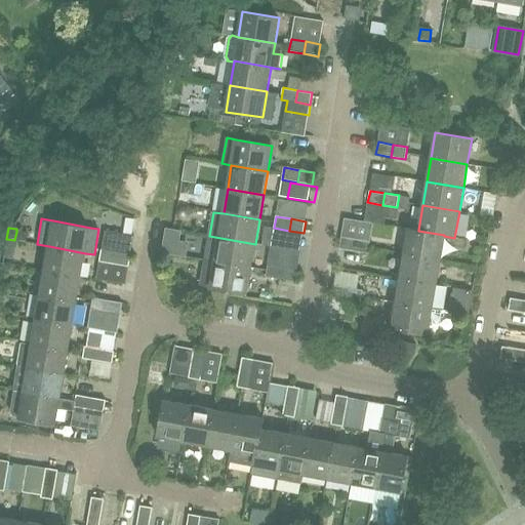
[(167,229),(163,253),(175,255),(179,231),(174,230),(167,229)]
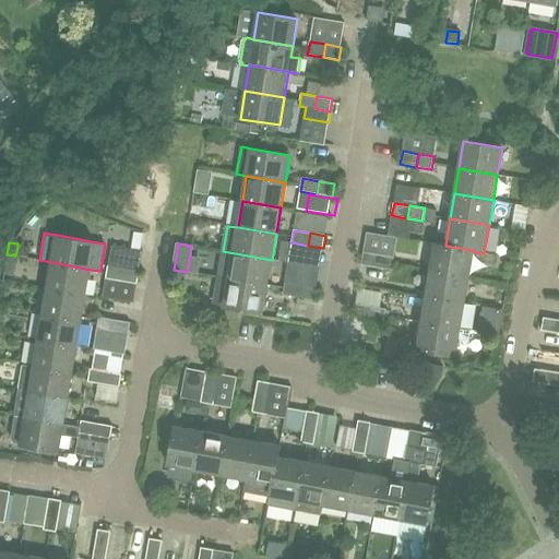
[(435,244),(430,271),(468,276),(473,251),(473,250),(445,246),(445,245),(435,244)]
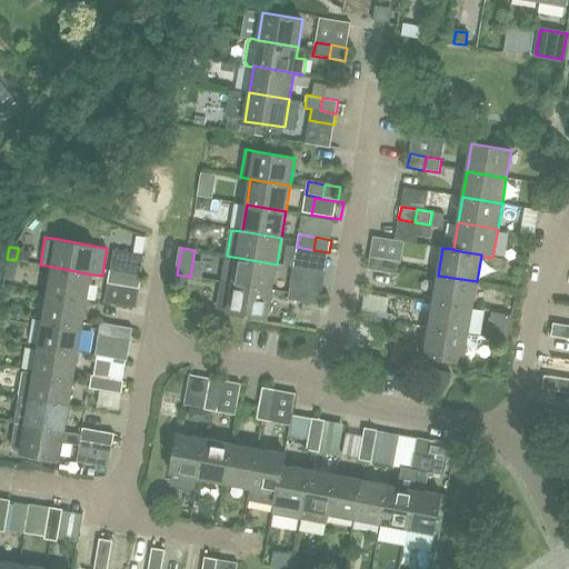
[(222,282),(272,291),(277,265),(227,256),(222,282)]
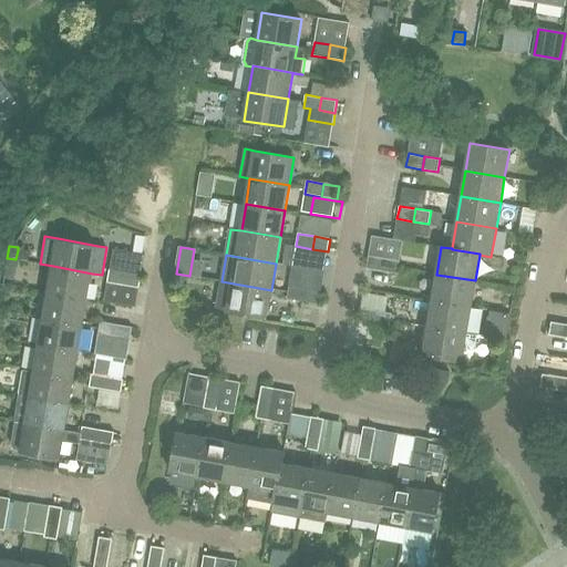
[(383,271),(385,259),(370,256),(367,269),(383,271)]
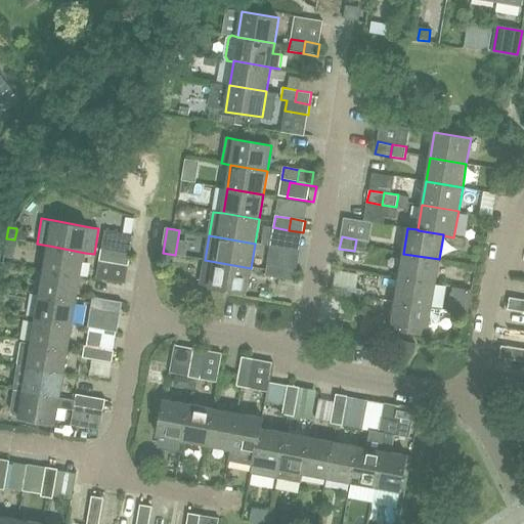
[(368,254),(372,242),(356,239),(354,251),(368,254)]
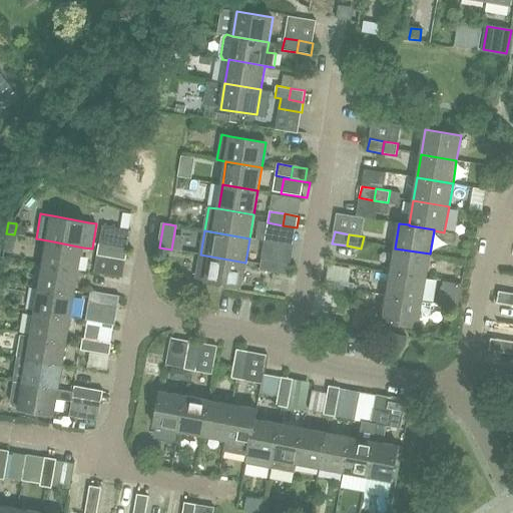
[(48,240),(44,265),(79,271),(83,247),(48,240)]
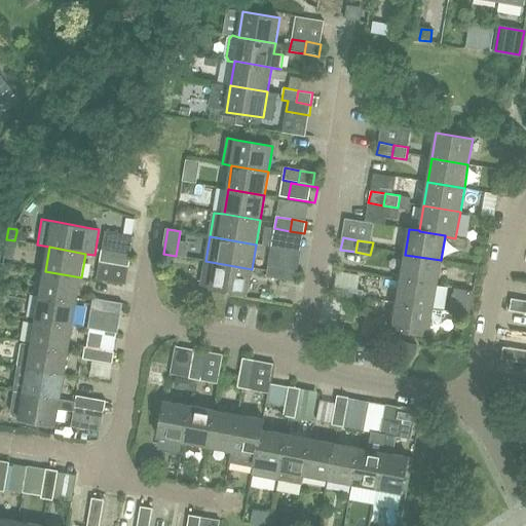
[(101,262),(115,265),(117,253),(103,250),(101,262)]
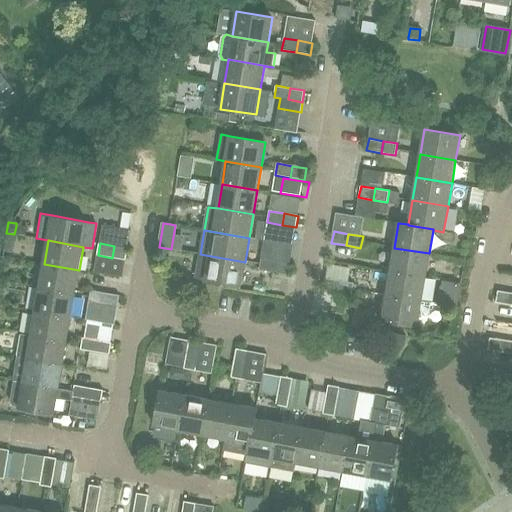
[(129,248),(114,246),(112,258),(127,260),(129,248)]
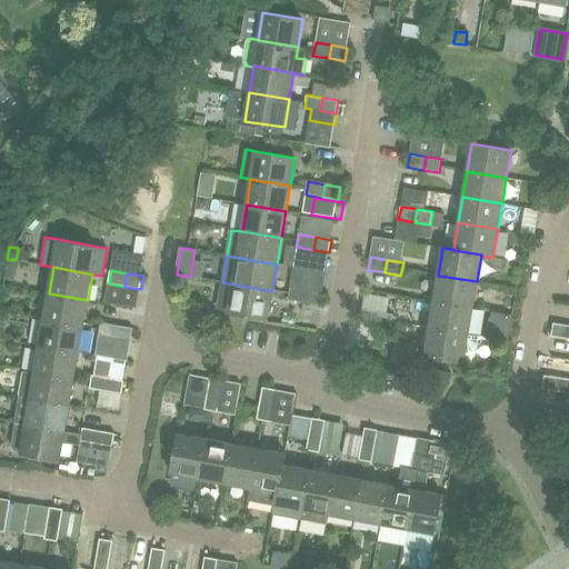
[(472,308),(477,281),(438,276),(433,301),(472,308)]
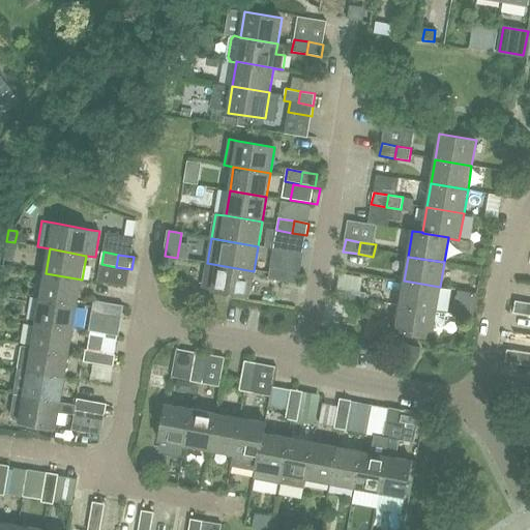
[(212,290),(249,296),(254,271),(207,263),(203,288),(212,290)]
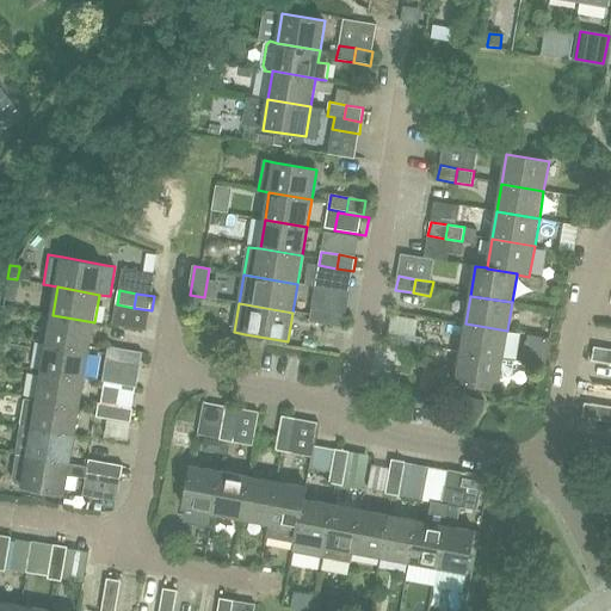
[(309,322),(327,326),(329,312),(312,308),(309,322)]
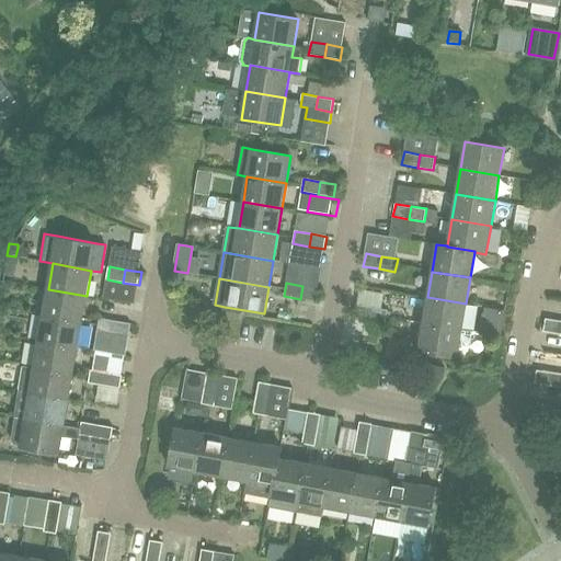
[(318,288),(302,286),(300,299),(316,301),(318,288)]
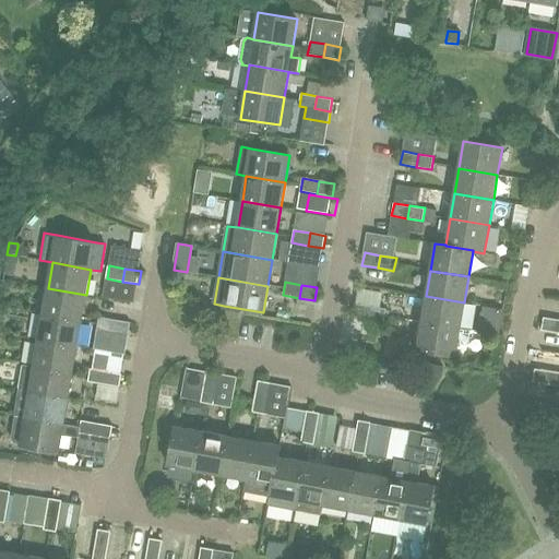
[(48,288),(44,314),(82,321),(86,295),(48,288)]
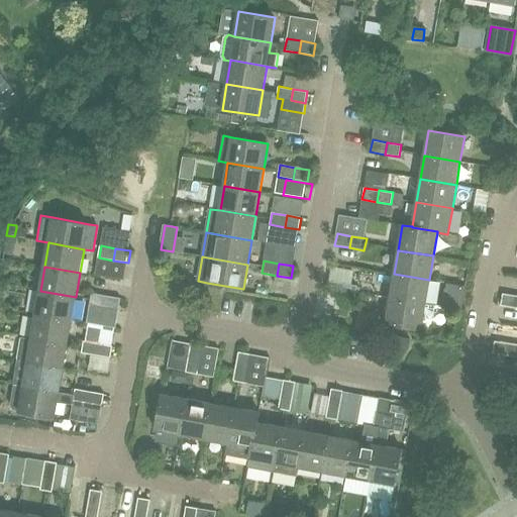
[(425,304),(429,280),(394,274),(390,298),(425,304)]
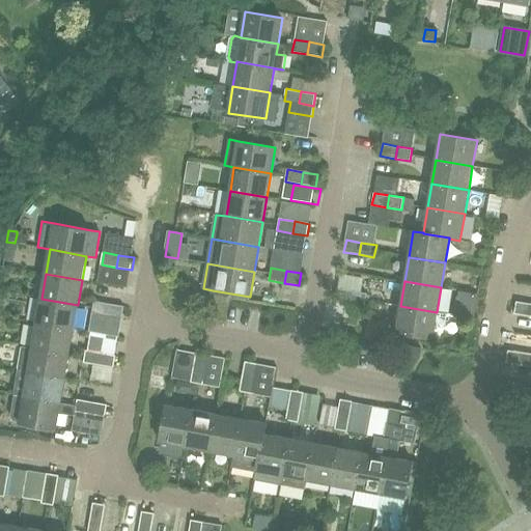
[(352,290),(337,287),(335,301),(350,303),(352,290)]
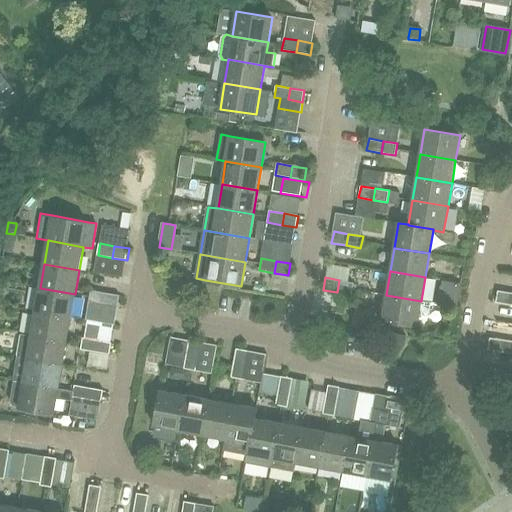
[(352,294),(354,282),(339,280),(337,292),(352,294)]
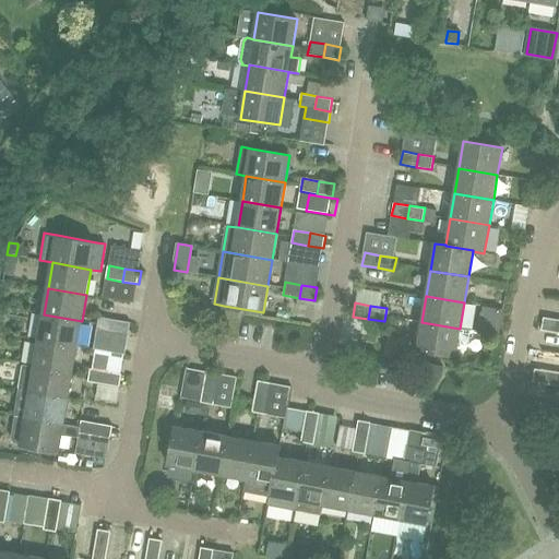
[(44,314),(39,340),(78,347),(82,321),(44,314)]
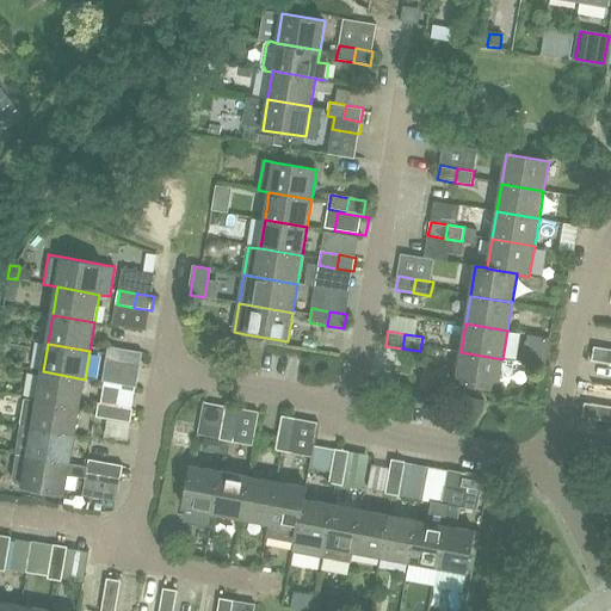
[(609,363),(610,349),(593,346),(591,360),(609,363)]
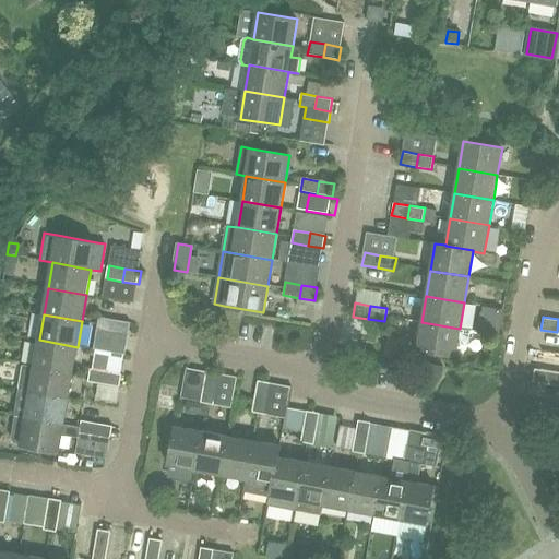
[(98,331),(115,333),(117,321),(100,318),(98,331)]
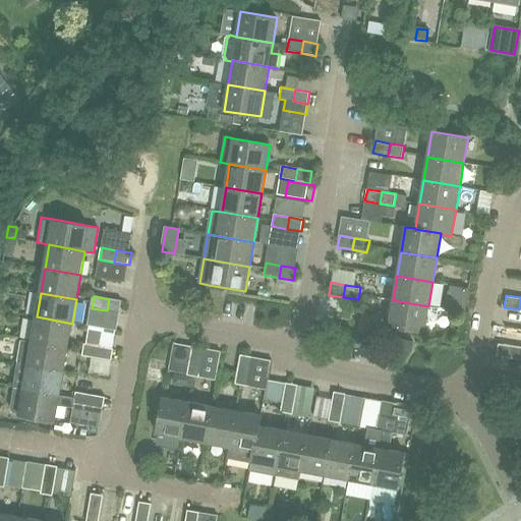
[(122,301),(109,299),(107,310),(120,313),(122,301)]
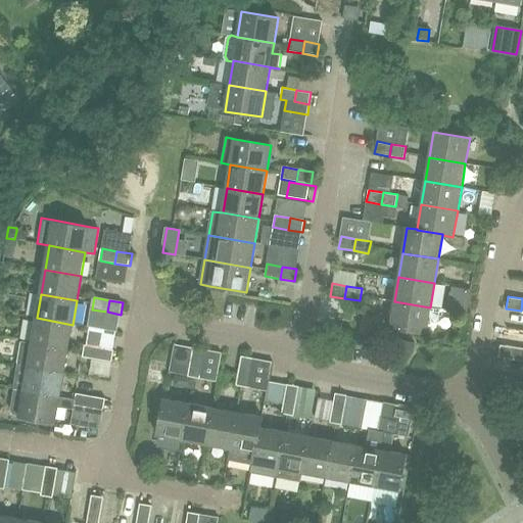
[(440,310),(430,307),(394,301),(390,327),(426,333),(428,322),(435,323),(439,320),(440,310)]
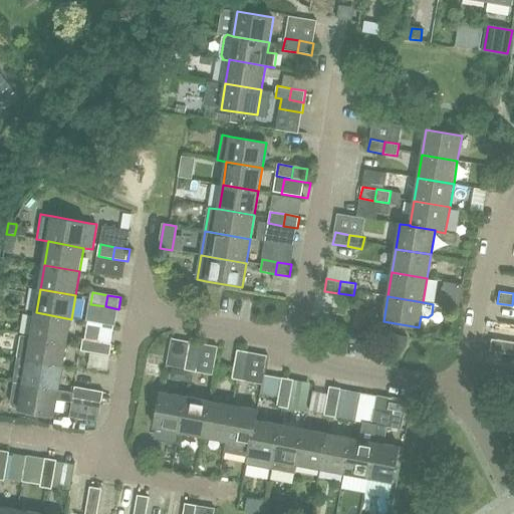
[(36,312),(31,336),(67,343),(71,319),(36,312)]
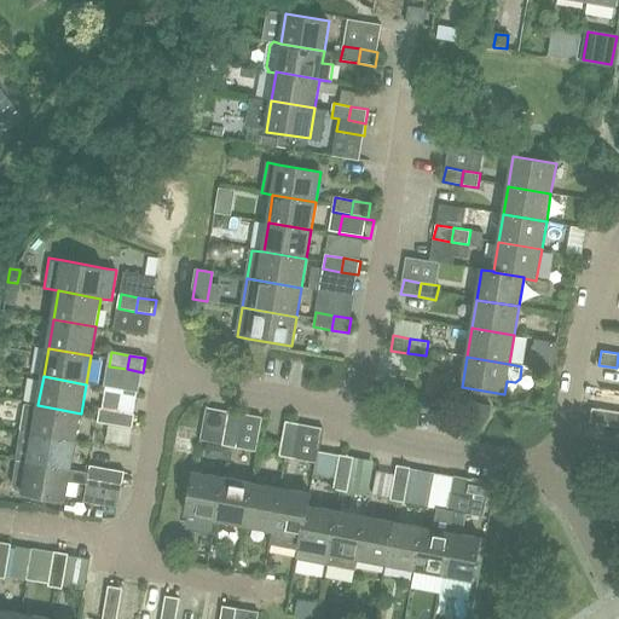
[(24,403),(19,431),(34,433),(33,434),(76,441),(81,414),(38,405),(24,403)]
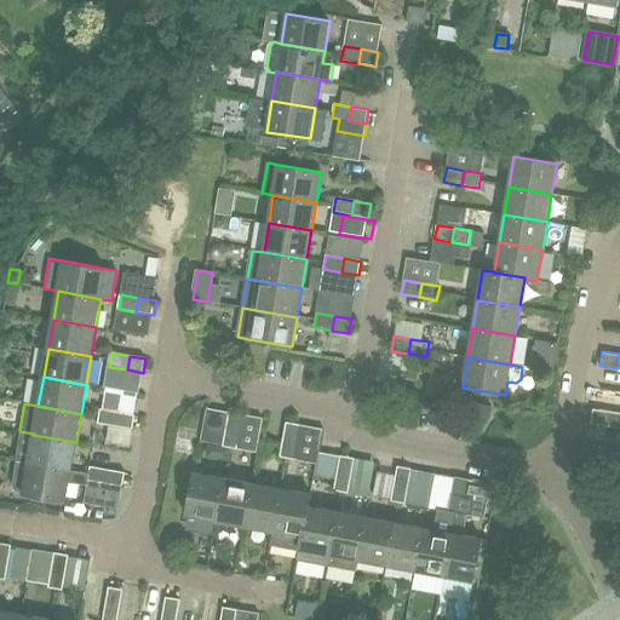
[(491,407),(471,403),(469,415),(489,419),(491,407)]
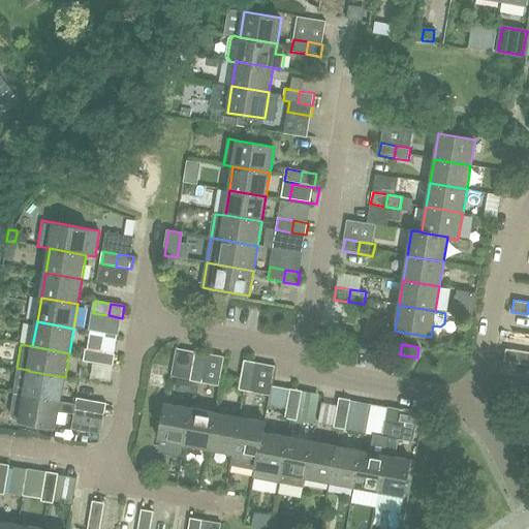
[(85,362),(99,365),(101,352),(87,349),(85,362)]
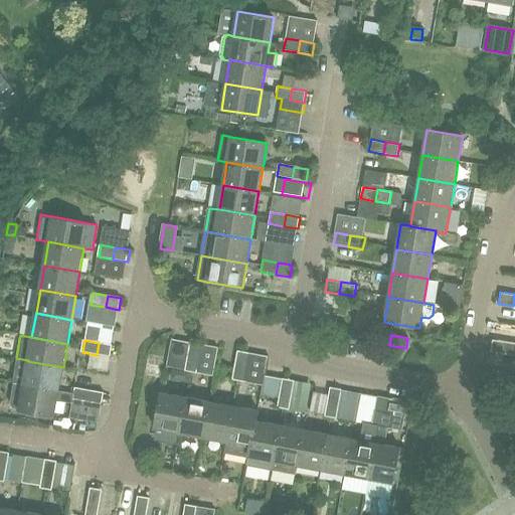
[(491,352),(506,354),(508,343),(493,340),(491,352)]
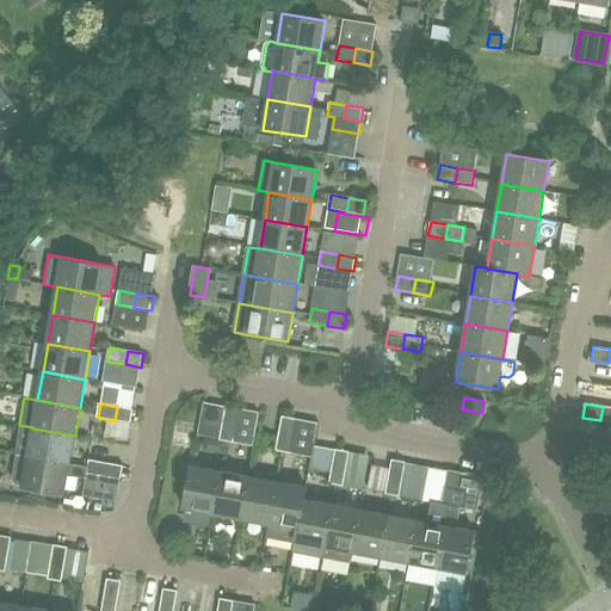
[(226,406),(222,423),(236,425),(240,408),(226,405),(226,406)]
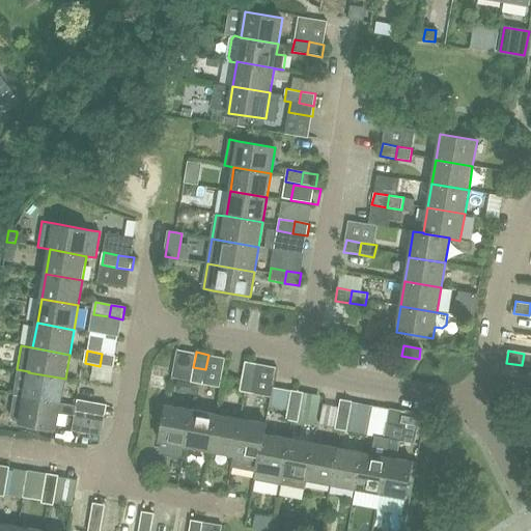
[(117,356),(102,354),(100,366),(115,368),(117,356)]
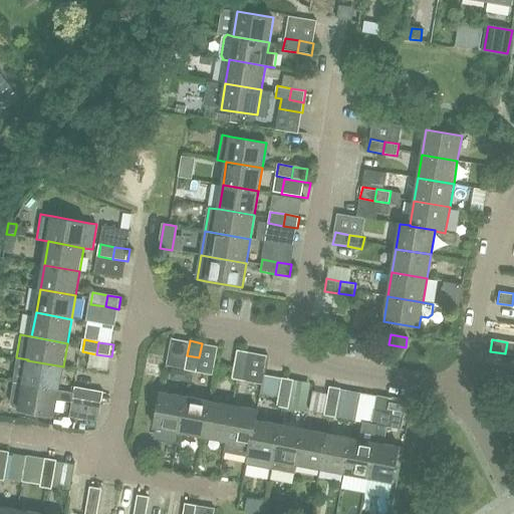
[(513,342),(507,342),(505,353),(513,354),(513,342)]
